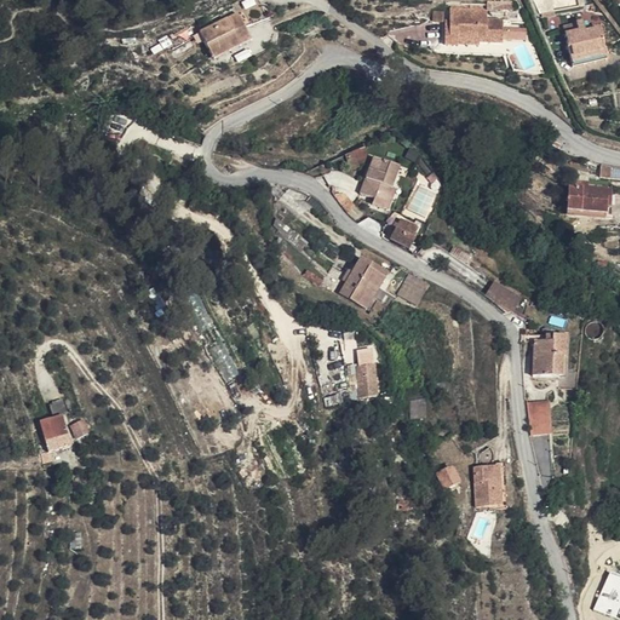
[(237,11),(199,28),(208,53),(248,35),(237,11)]
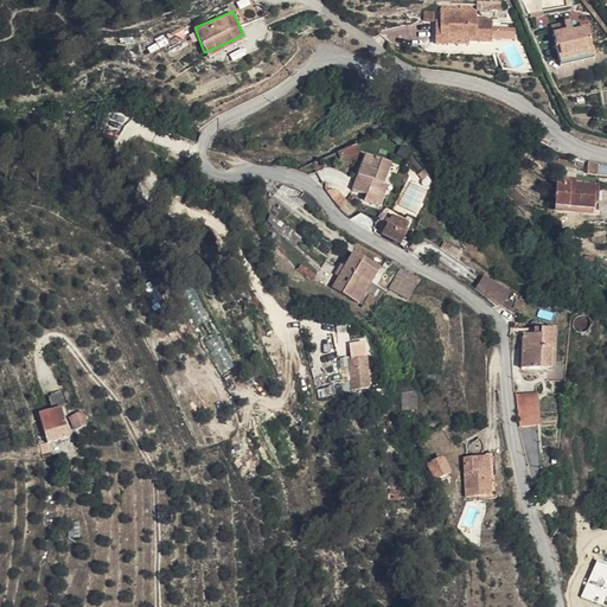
[(483,26),(483,18),(473,17),(458,14),(447,12),(445,34),(440,33),(438,49),(452,51),(453,42),(475,45),(475,49),(496,52),(499,30),(483,26)]
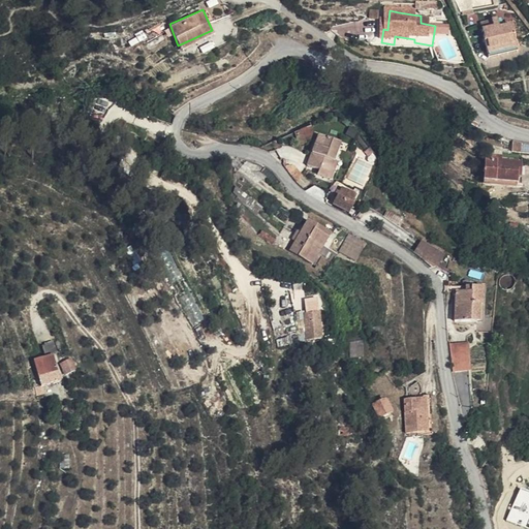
[(383,11),(371,11),(371,20),(383,20),(383,11)]
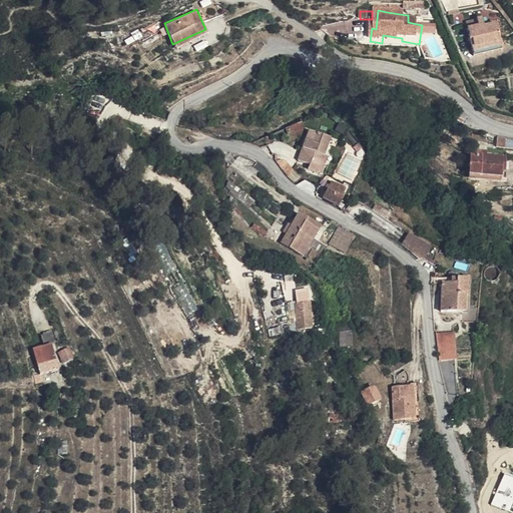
[(142,41),(160,33),(158,27),(140,35),(142,41)]
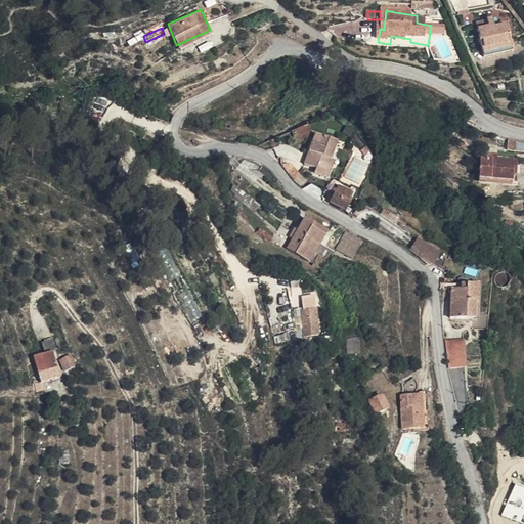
[(487,41),(490,59),(522,55),(519,40),(507,42),(505,31),(498,32),(499,40),(487,41)]
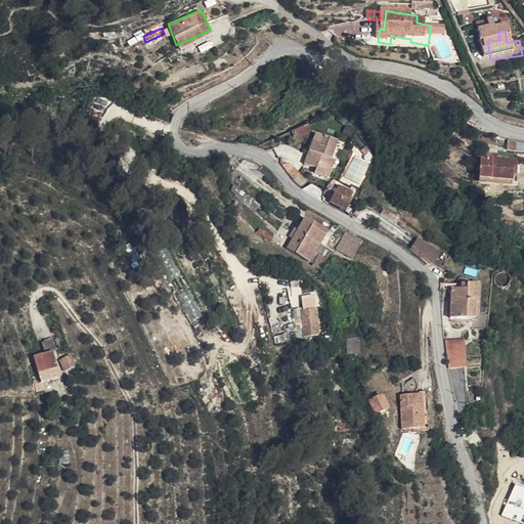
[(486,34),(487,41),(499,40),(498,32),(486,34)]
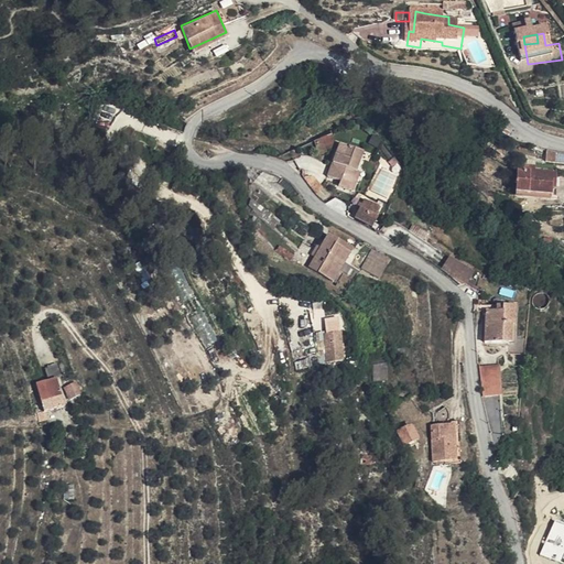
[(441,51),(442,45),(442,42),(421,39),(420,47),(441,51)]
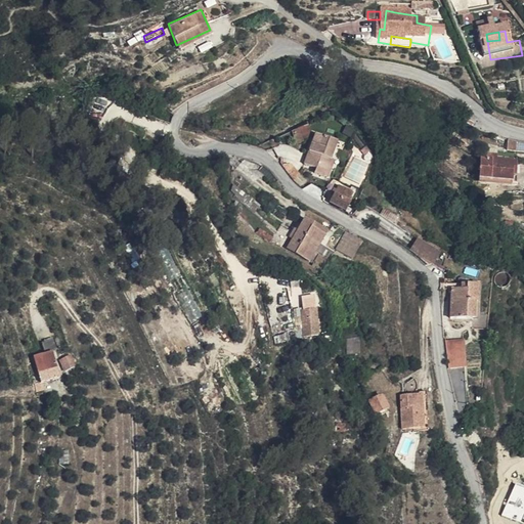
[(522,55),(490,59),(490,63),(523,59),(522,55)]
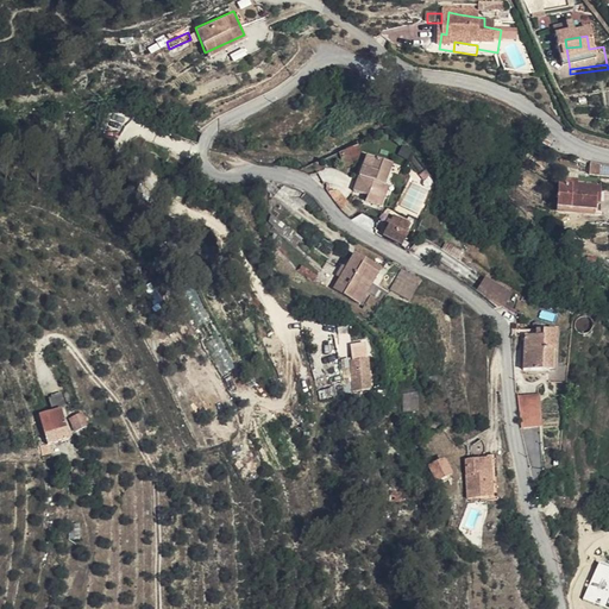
[(360,158),(356,146),(339,152),(345,165),(360,158)]
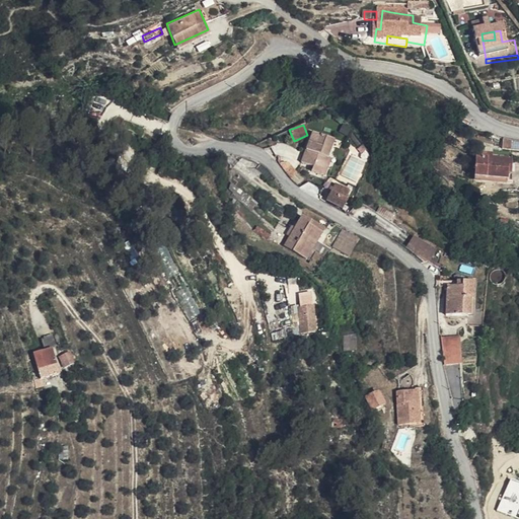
[(307,135),(296,165),(306,169),(305,173),(317,178),(331,144),(307,135)]
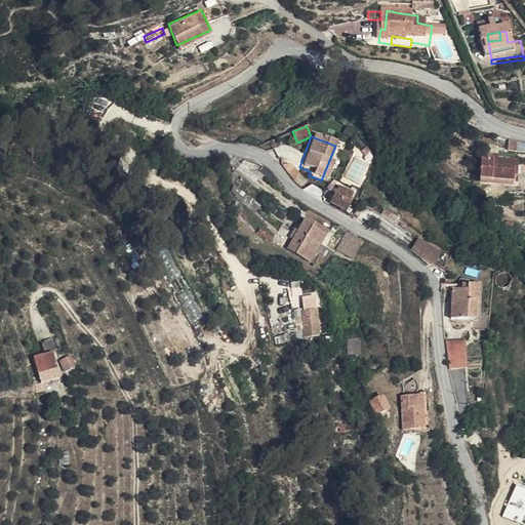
[(524,155),(524,145),(507,143),(506,153),(524,155)]
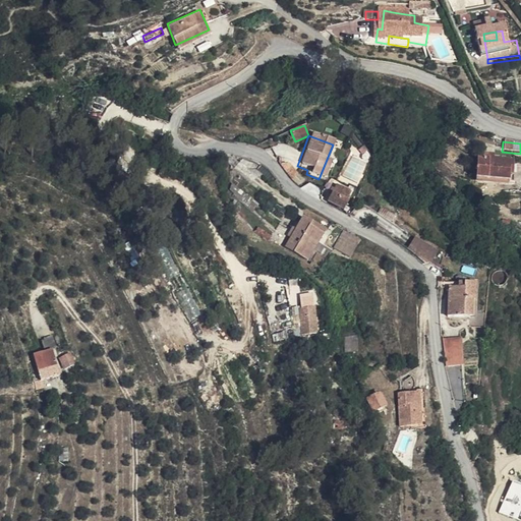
[(510,173),(511,164),(490,161),(480,159),(475,159),(473,178),(505,183),(507,173),(510,173)]
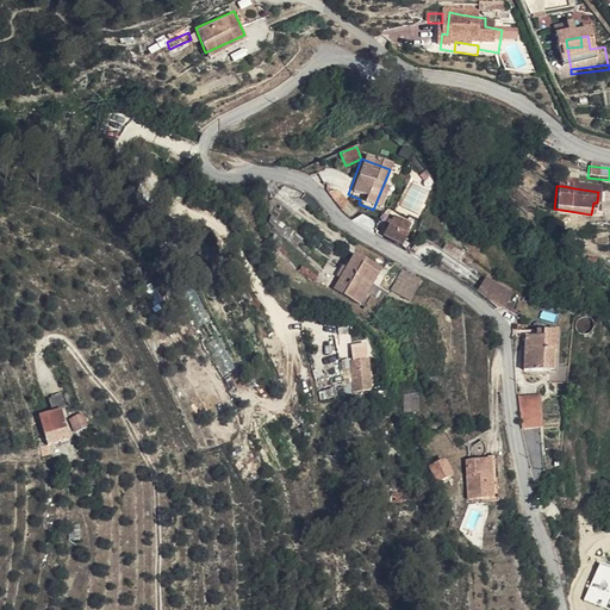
[(349,203),(340,193),(330,193),(344,207),(349,203)]
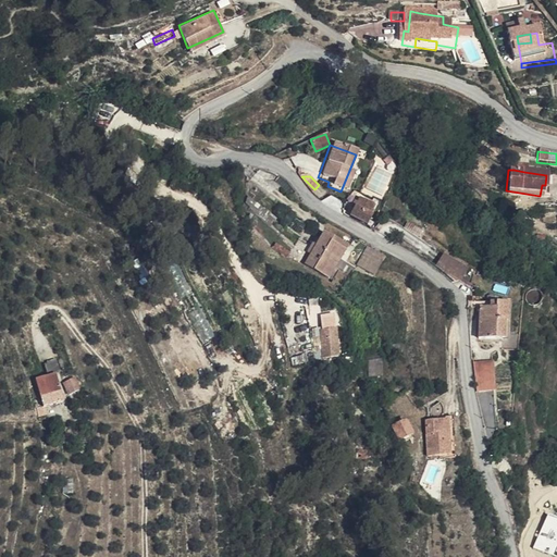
[(265,187),(258,194),(272,211),(280,203),(265,187)]
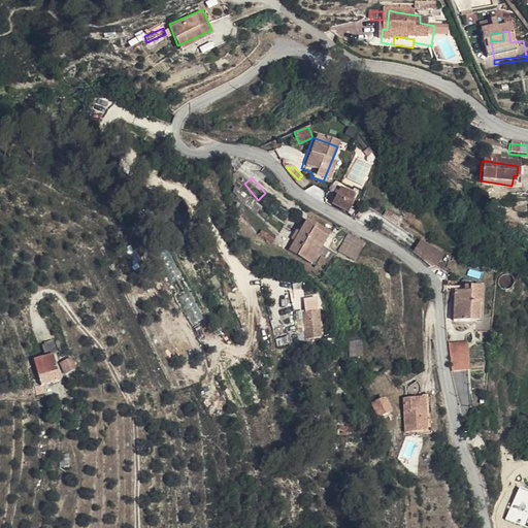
[(258,200),(244,184),(240,180),(240,191),(261,215),(267,209),(258,200)]
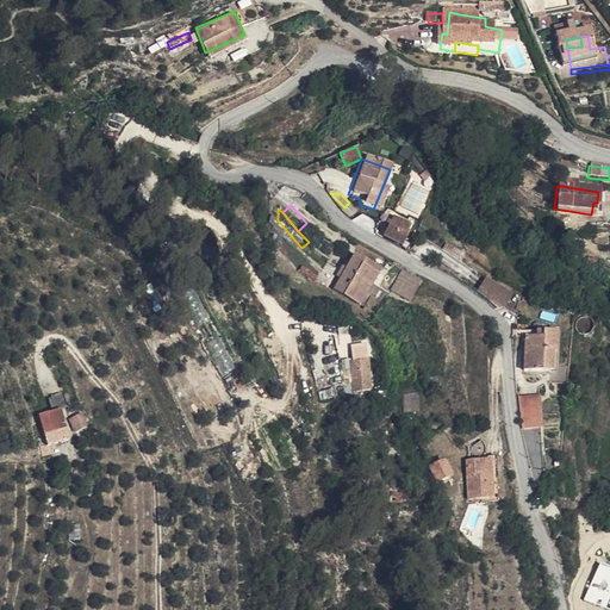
[(388,231),(386,230),(381,238),(400,249),(406,241),(403,240),(409,230),(393,222),(390,226),(388,231)]
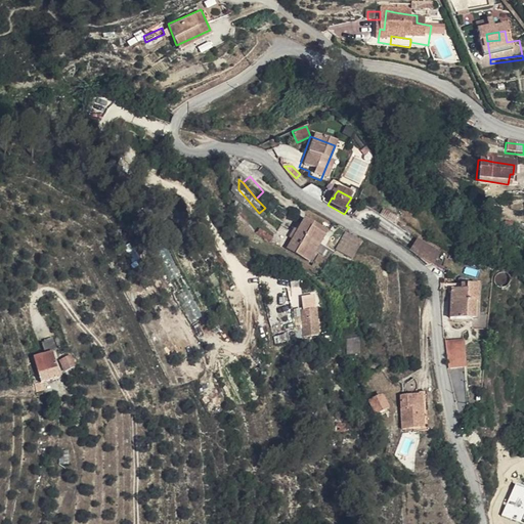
[(242,204),(237,205),(243,215),(247,213),(242,204)]
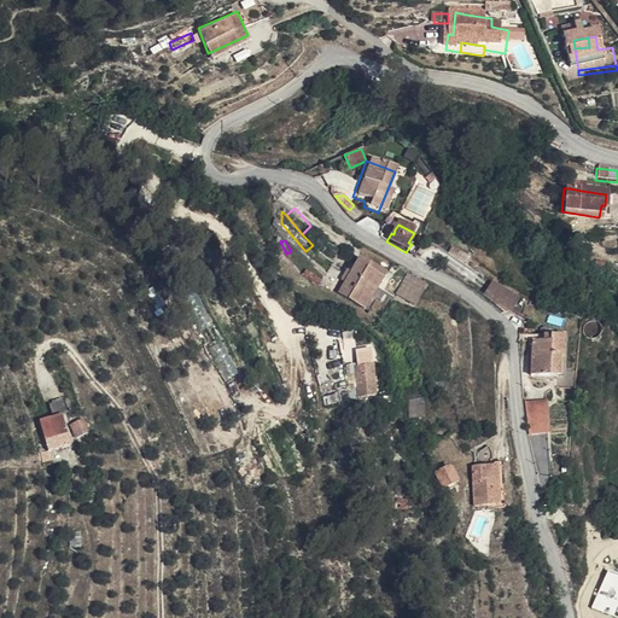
[(347,274),(342,285),(337,295),(363,308),(378,279),(362,269),(365,264),(354,260),(347,274)]
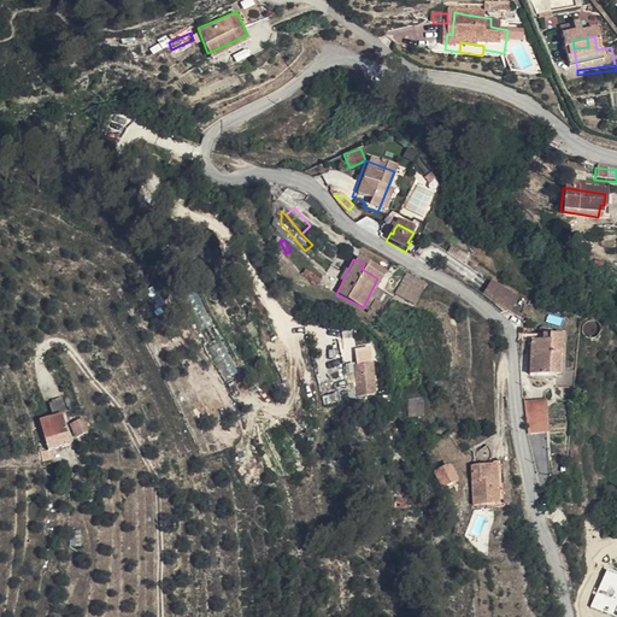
[(362,269),(377,278),(380,274),(364,264),(362,269)]
